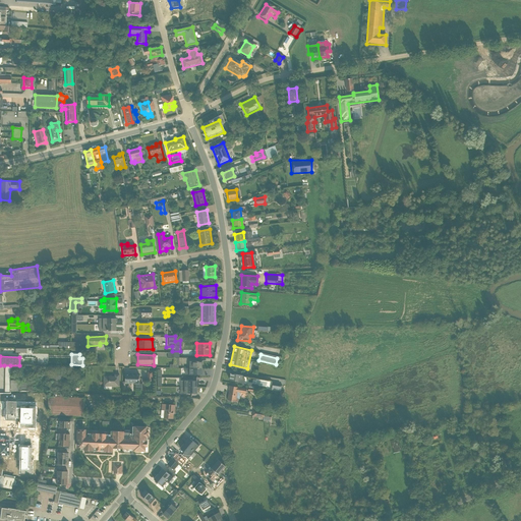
[(167,363),(167,367),(176,367),(176,358),(171,358),(171,363),(167,363)]
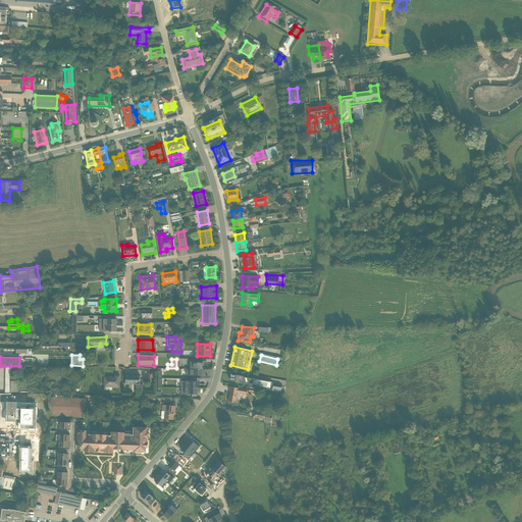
[(237,384),(244,385),(245,378),(242,378),(243,375),(229,373),(228,380),(238,381),(237,384)]
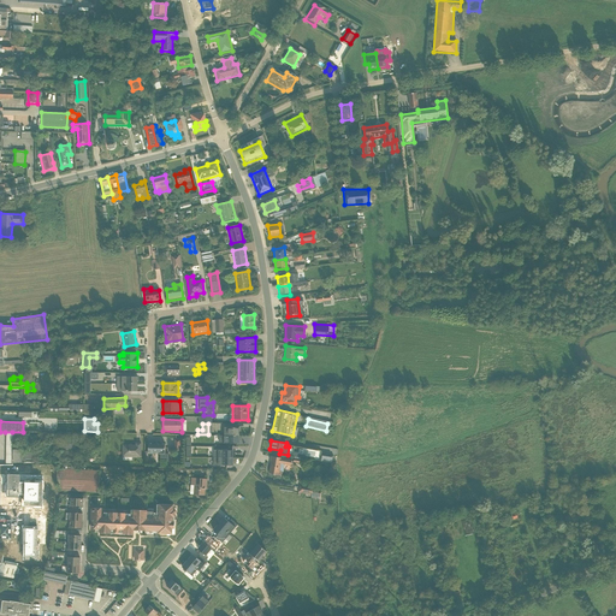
[(122,456),(141,456),(142,442),(135,442),(135,444),(122,444),(122,456)]
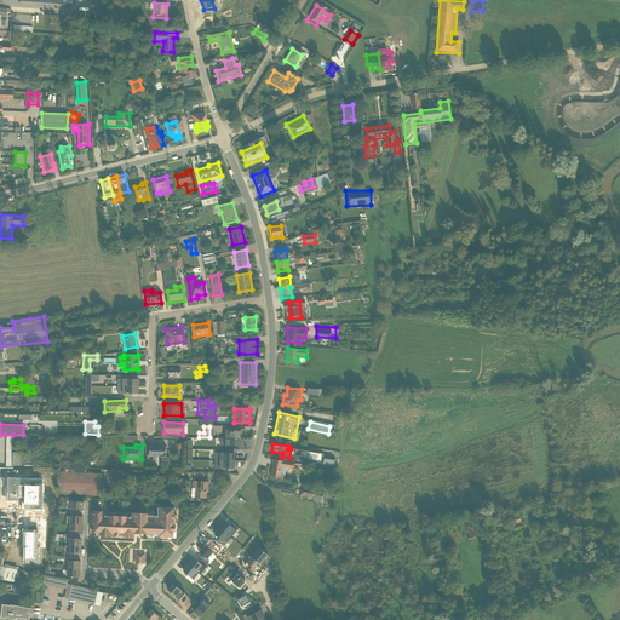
[(149,455),(165,457),(166,446),(149,446),(149,455)]
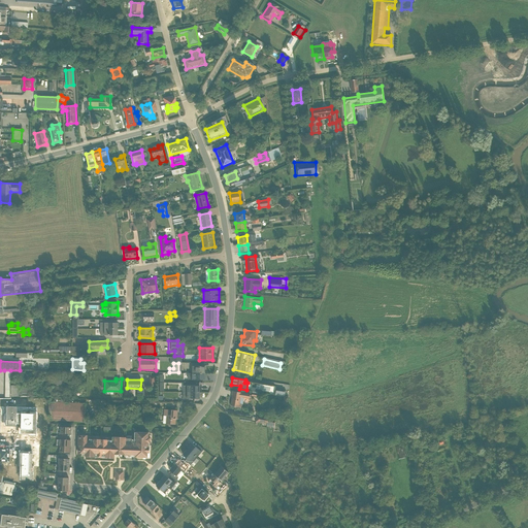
[(249,398),(250,393),(232,390),(229,405),(241,407),(241,403),(239,402),(240,397),(249,398)]
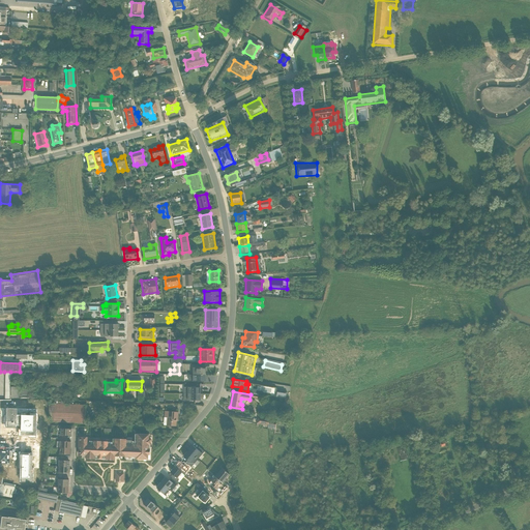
[(86,405),(49,403),(51,421),(86,423),(86,405)]
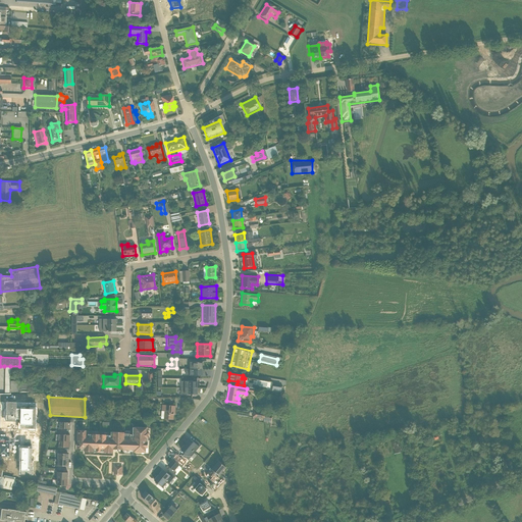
[(5,402),(5,421),(14,422),(14,419),(17,419),(17,429),(29,429),(29,430),(37,430),(37,409),(15,409),(15,402),(5,402)]
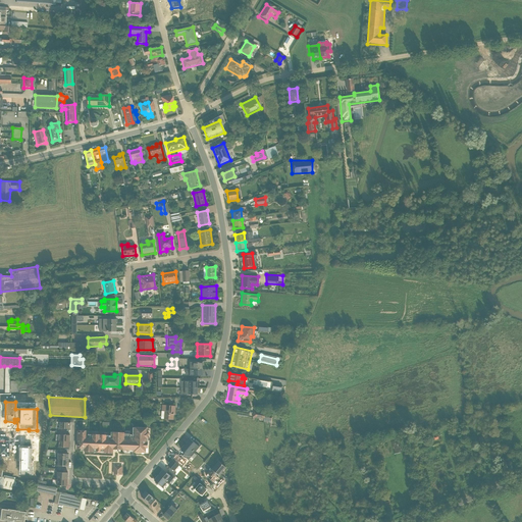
[(173,419),(173,414),(174,415),(175,405),(162,404),(161,411),(164,411),(163,418),(173,419)]
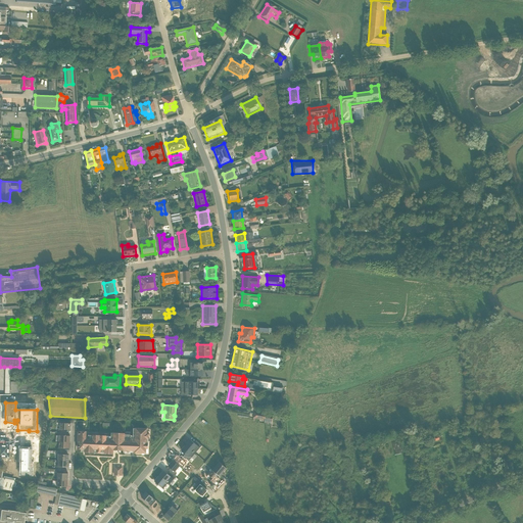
[(269,421),(270,415),(250,412),(250,419),(269,421)]
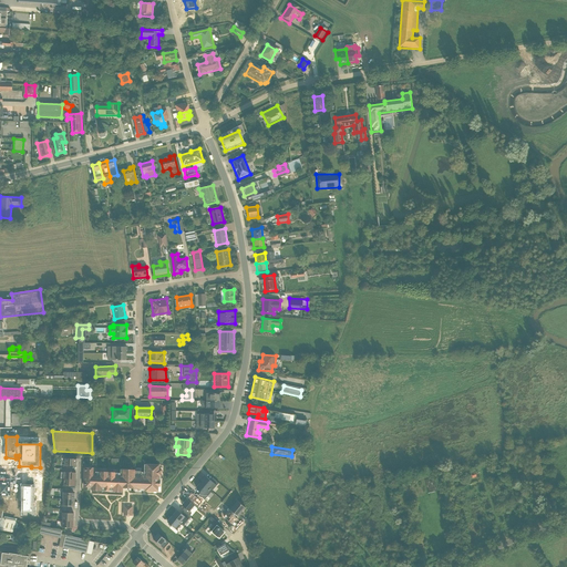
[(83,466),(82,486),(90,486),(90,488),(99,488),(99,485),(102,485),(102,488),(106,488),(106,485),(112,486),(111,490),(121,490),(122,486),(155,488),(155,485),(160,485),(160,478),(157,478),(157,474),(161,475),(161,467),(157,467),(158,464),(144,463),(144,474),(140,474),(140,475),(134,475),(134,468),(121,467),(121,475),(113,475),(113,471),(99,471),(99,474),(92,474),(92,466),(83,466)]
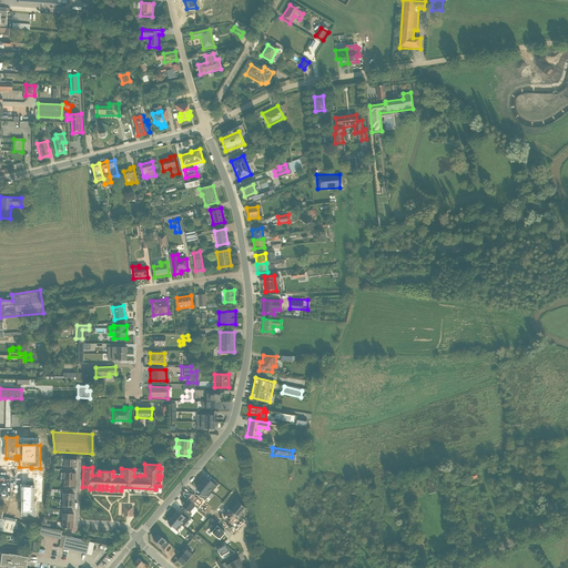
[(219,484),(213,478),(211,480),(206,477),(202,483),(212,492),(219,484)]
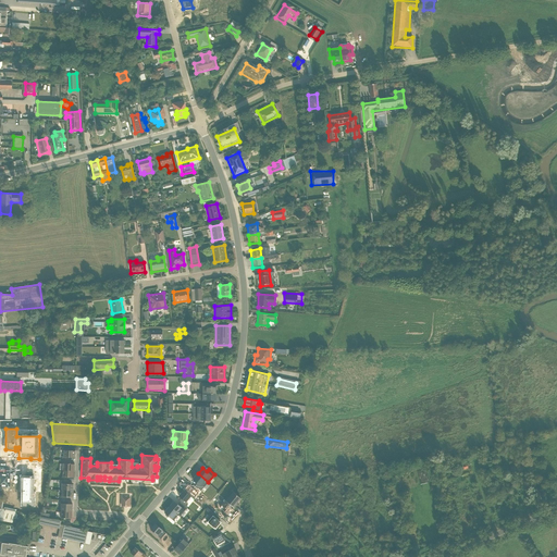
[(0,487),(8,487),(8,480),(11,480),(11,474),(8,474),(8,471),(4,471),(4,473),(0,473),(0,487)]
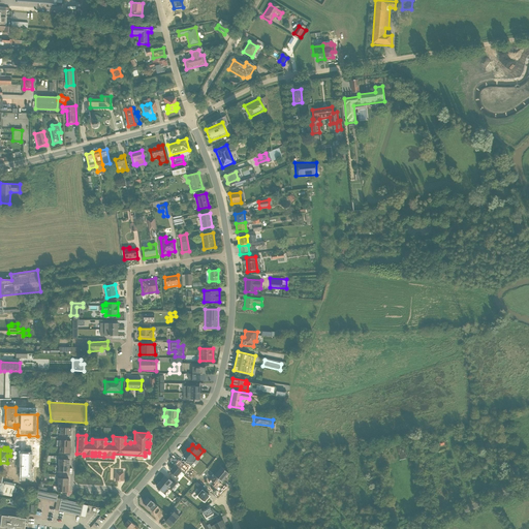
[(197,458),(188,449),(183,456),(187,459),(185,461),(191,466),(197,458)]
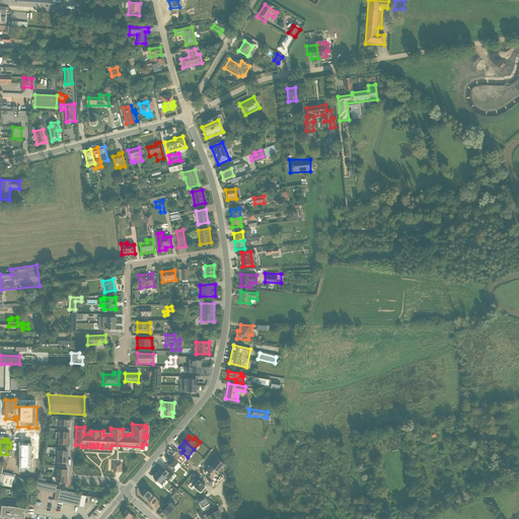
[(19,472),(32,472),(32,458),(31,458),(32,445),(19,445),(19,458),(20,458),(19,472)]
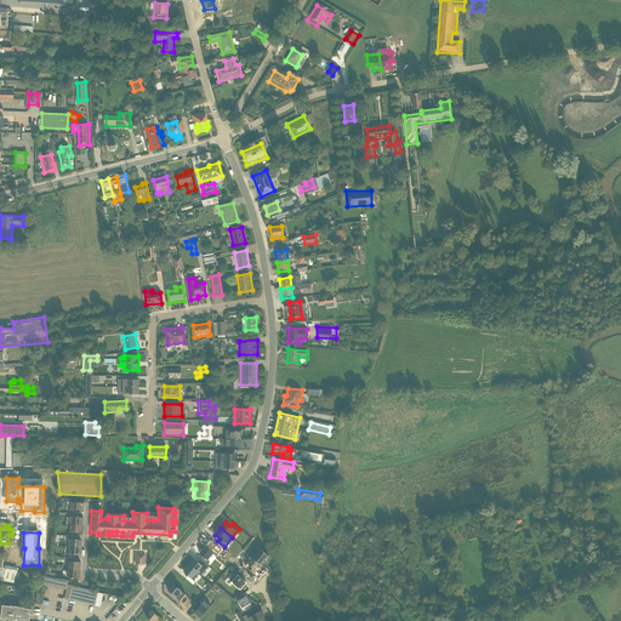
[(210,540),(205,547),(214,553),(216,557),(221,551),(222,551),(224,548),(224,547),(217,541),(215,545),(210,540)]
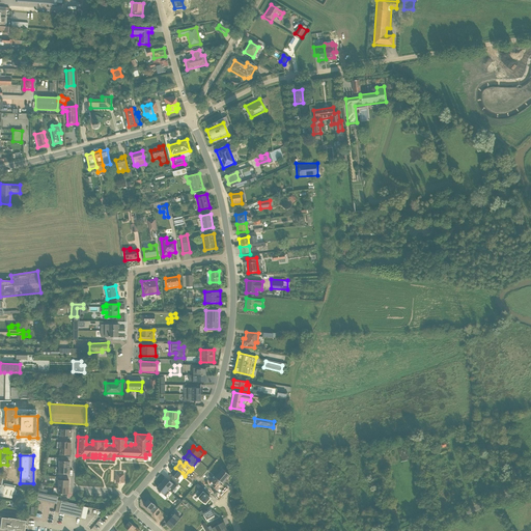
[(174,476),(172,478),(177,482),(179,480),(177,479),(183,473),(175,468),(170,473),(174,476)]
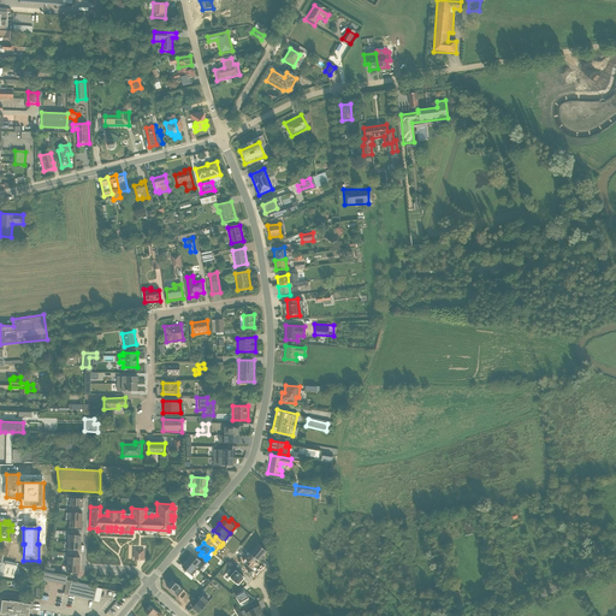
[(266,551),(256,543),(248,552),(259,562),(262,557),(261,557),(266,551)]
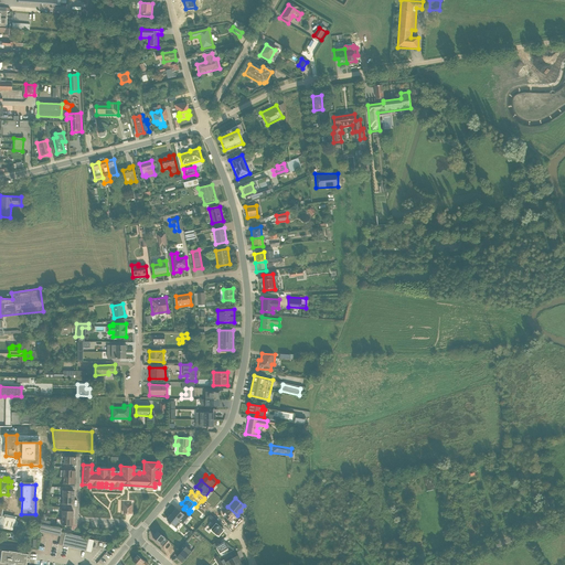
[(131,501),(121,501),(121,513),(131,513),(131,501)]
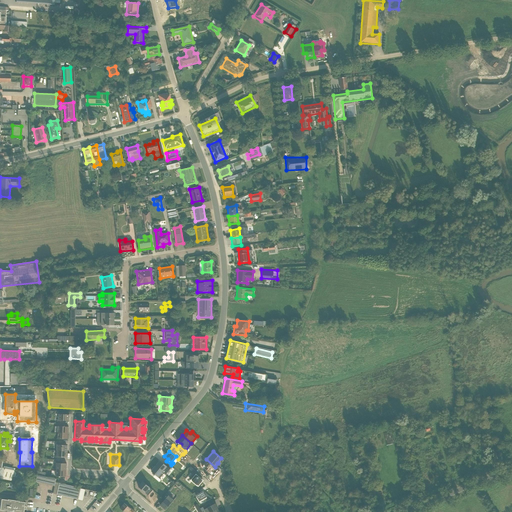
[(160,461),(156,466),(165,474),(172,466),(171,465),(166,461),(164,464),(160,461)]
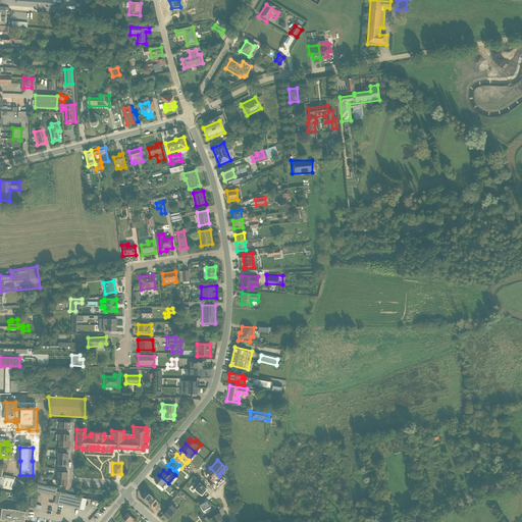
[(168,483),(159,475),(154,480),(158,484),(156,486),(162,491),(168,483)]
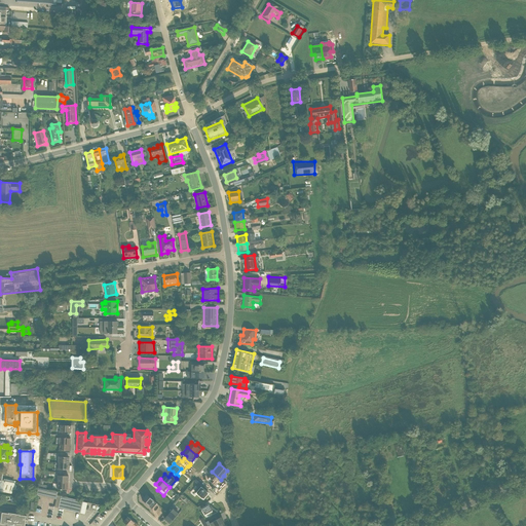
[(0,480),(0,491),(11,494),(12,489),(15,490),(16,484),(1,481),(0,480)]
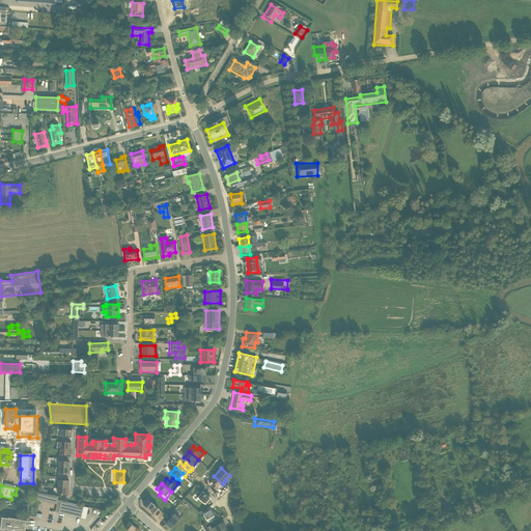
[(208,493),(203,487),(196,497),(205,504),(207,502),(211,498),(208,496),(207,497),(206,496),(208,493)]
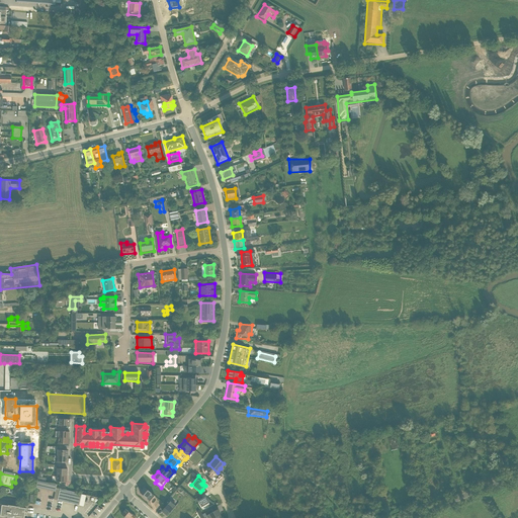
[(84,506),(87,495),(57,488),(57,485),(38,481),(36,487),(56,492),(54,499),(84,506)]
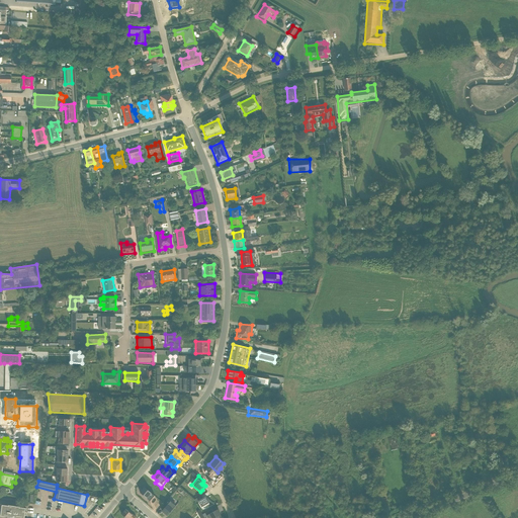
[(155,496),(145,487),(140,493),(150,501),(155,496)]
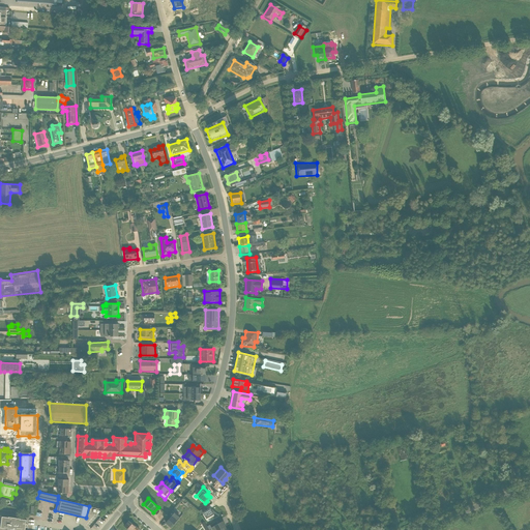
[(206,507),(199,511),(201,513),(203,512),(207,519),(211,516),(212,519),(218,516),(210,508),(208,509),(206,507)]
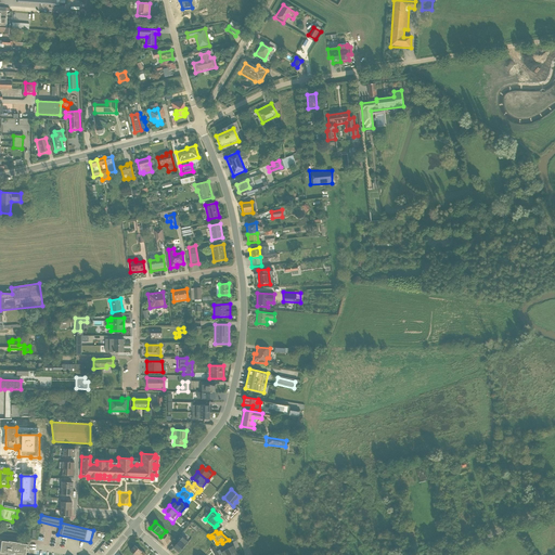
[(180,534),(172,544),(175,545),(173,547),(179,552),(189,542),(180,534)]
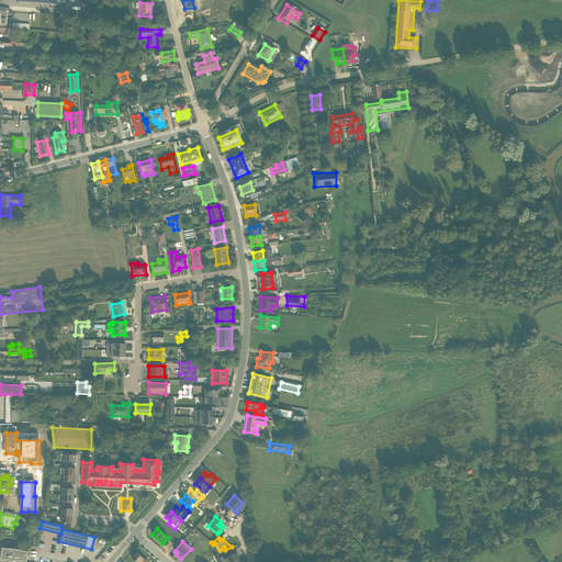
[(1,548),(0,557),(0,560),(6,561),(17,561),(26,561),(27,559),(29,560),(29,555),(27,555),(27,551),(1,548)]
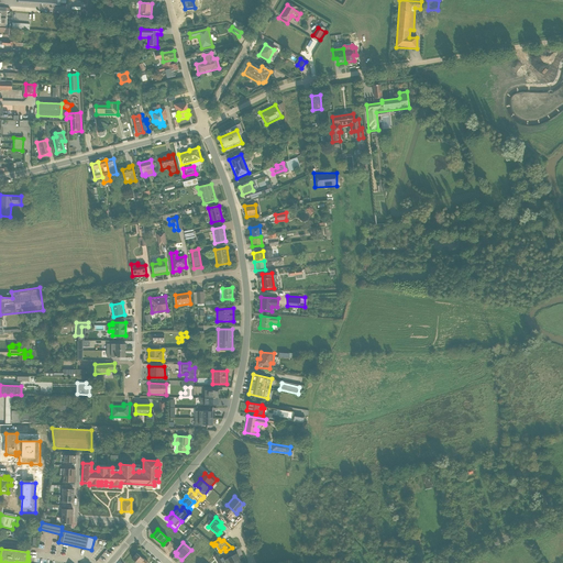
[(138,553),(132,559),(138,562),(146,562),(147,562),(138,553)]
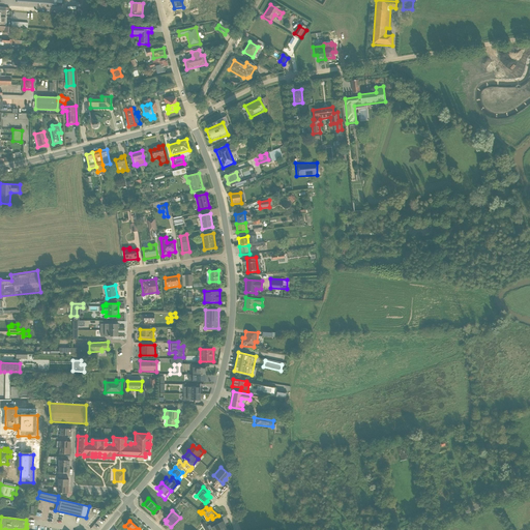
[(216,521),(210,525),(212,529),(218,529),(222,529),(226,529),(227,529),(226,527),(223,521),(218,524),(216,521)]
